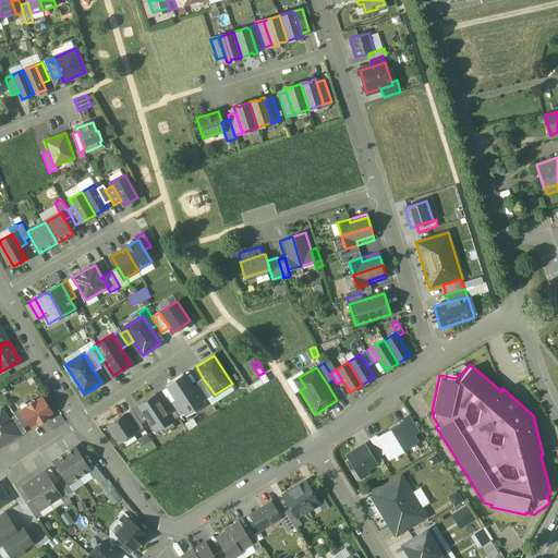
[(269,380),(265,374),(259,377),(264,384),(269,380)]
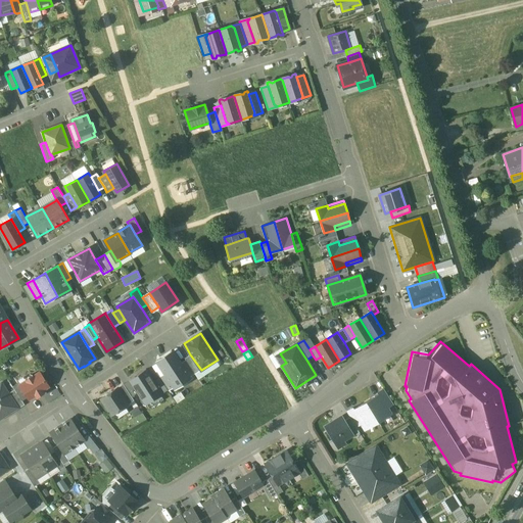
[(181,364),(173,351),(157,362),(164,374),(173,386),(174,386),(174,387),(189,377),(189,376),(181,364)]
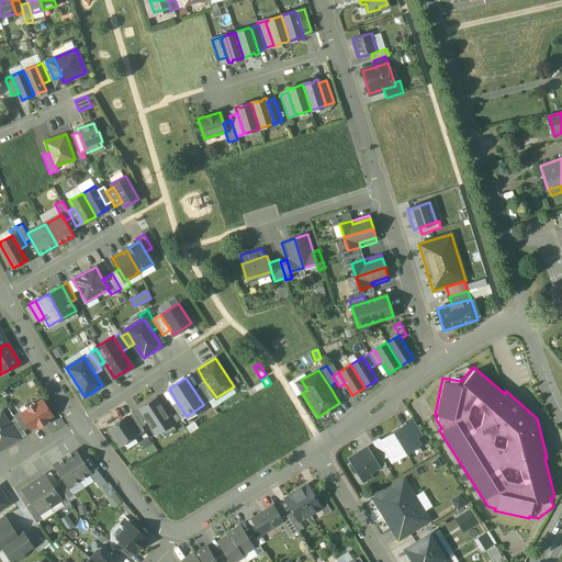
[(204,381),(198,385),(200,386),(209,401),(210,402),(216,397),(204,381)]
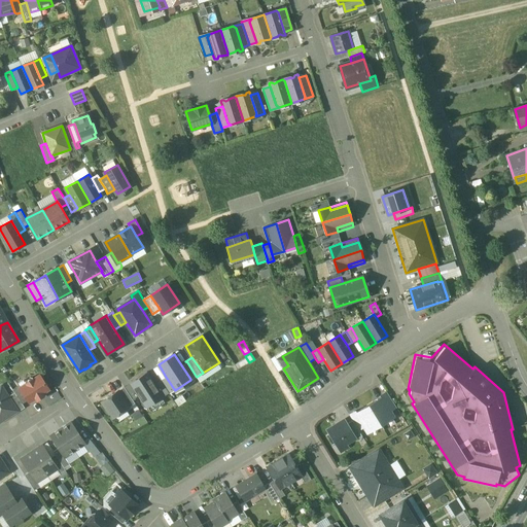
[(196,376),(187,362),(182,366),(190,379),(196,376)]
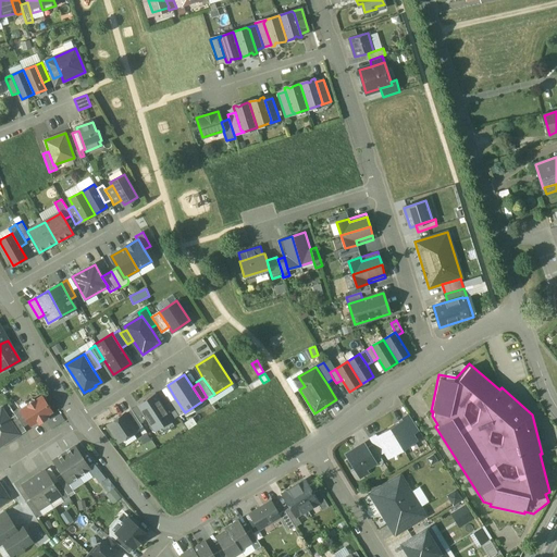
[(163,406),(156,393),(137,405),(153,431),(172,420),(163,406)]
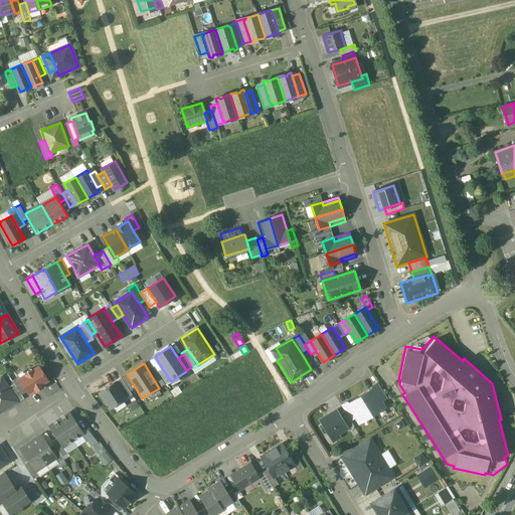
[(31,368),(24,373),(26,375),(20,379),(27,391),(28,391),(28,392),(34,388),(36,390),(43,386),(41,384),(47,380),(39,367),(33,371),(31,368)]
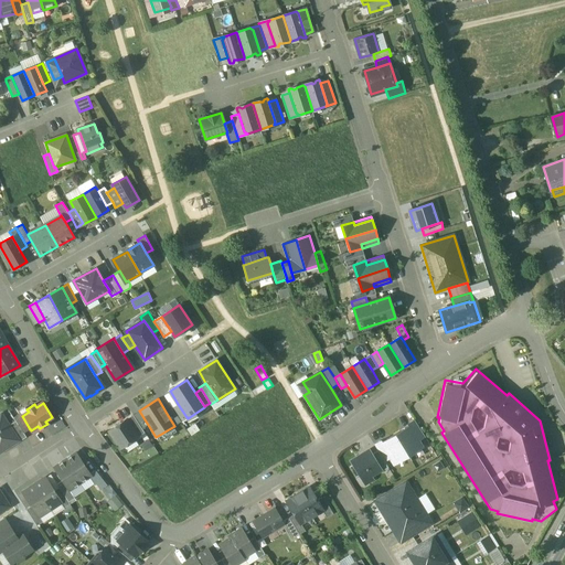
[(178,404),(172,408),(181,422),(188,417),(187,417),(178,404)]
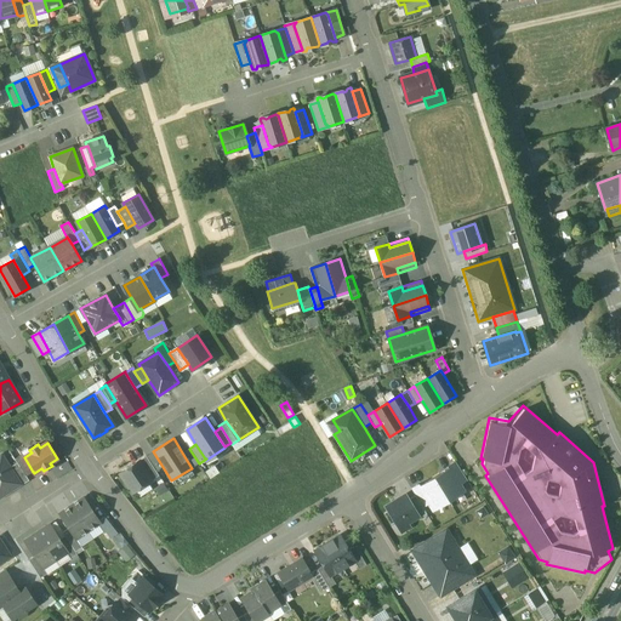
[(189,449),(182,453),(192,468),(199,463),(189,449)]
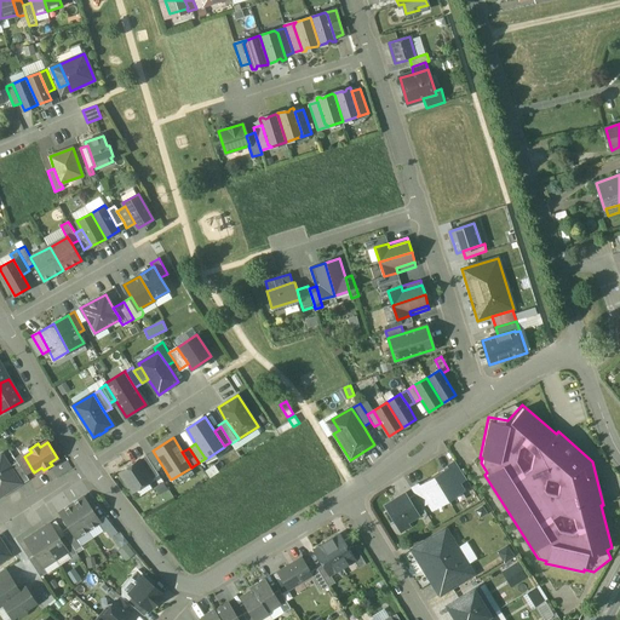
[(162,466),(153,451),(145,455),(156,470),(162,466)]
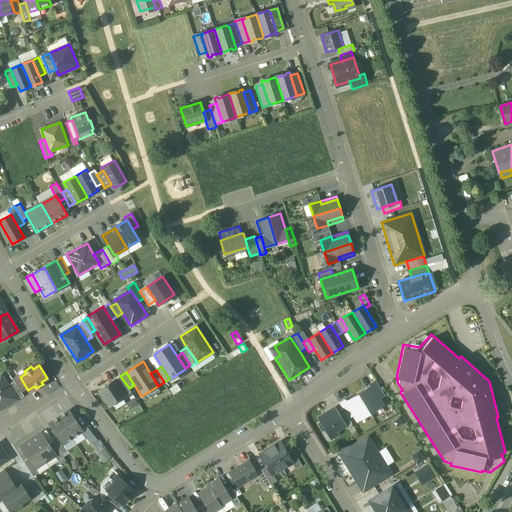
[(27,389),(20,377),(19,374),(12,378),(14,381),(22,392),(27,389)]
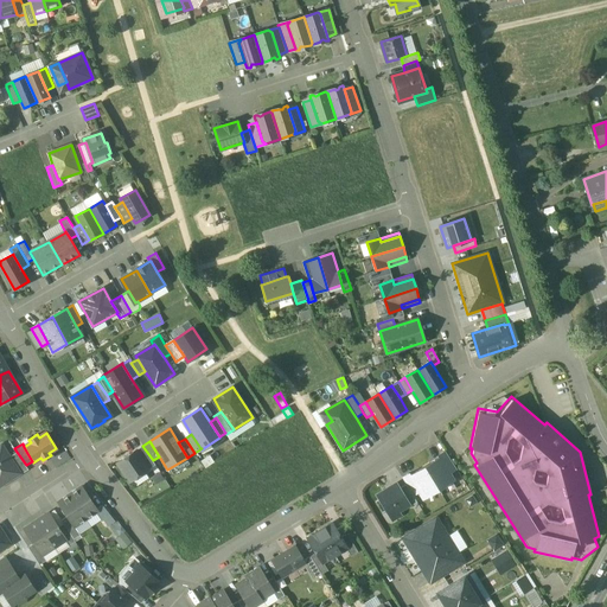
[(1,446),(0,446),(0,485),(19,473),(10,457),(1,446)]
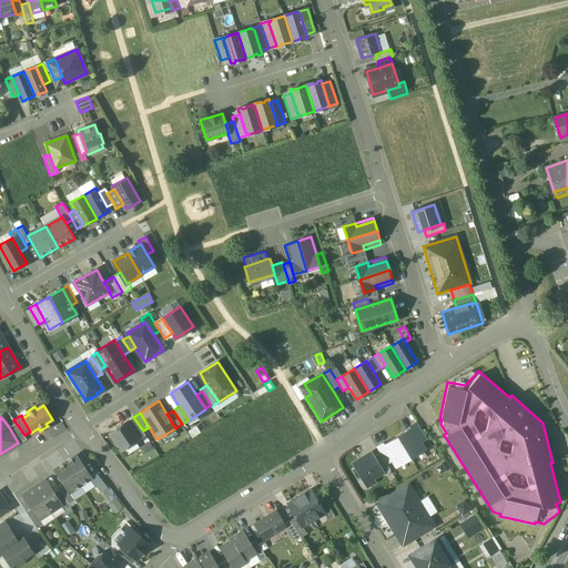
[(143,430),(133,417),(127,422),(139,439),(145,435),(143,430)]
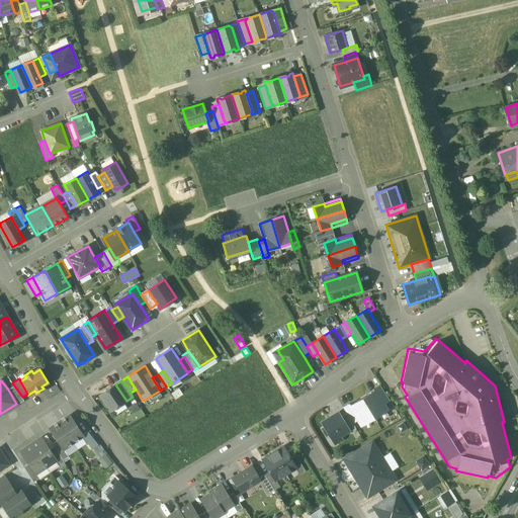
[(115,384),(100,395),(111,411),(126,401),(115,384)]
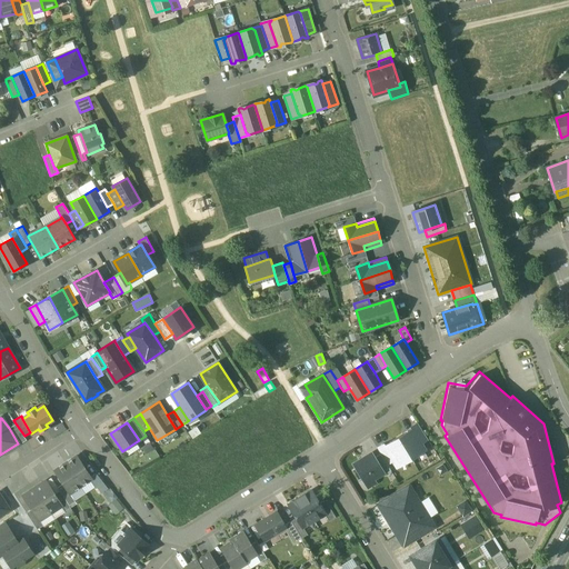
[(428,440),(417,422),(411,427),(412,429),(412,428),(422,443),(428,440)]
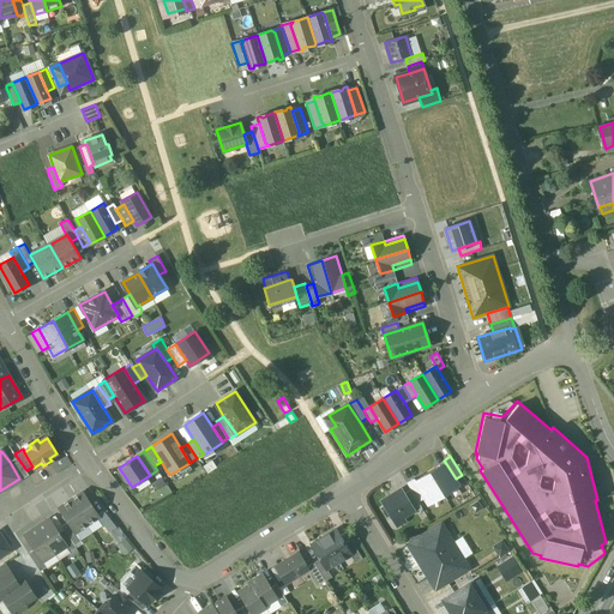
[(26,470),(17,457),(10,462),(19,479),(20,481),(29,475),(26,470)]
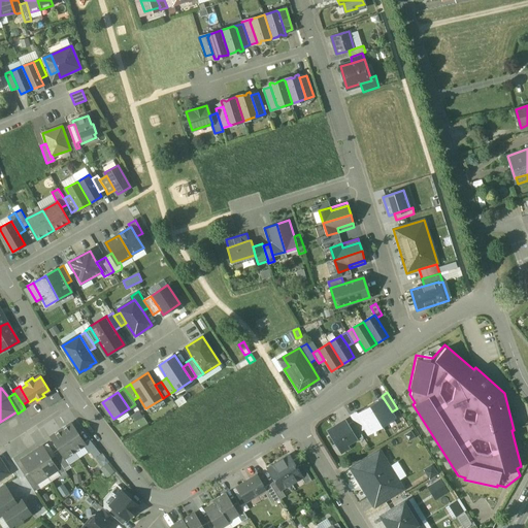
[(392,411),(383,397),(383,398),(369,405),(382,426),(395,418),(392,411)]
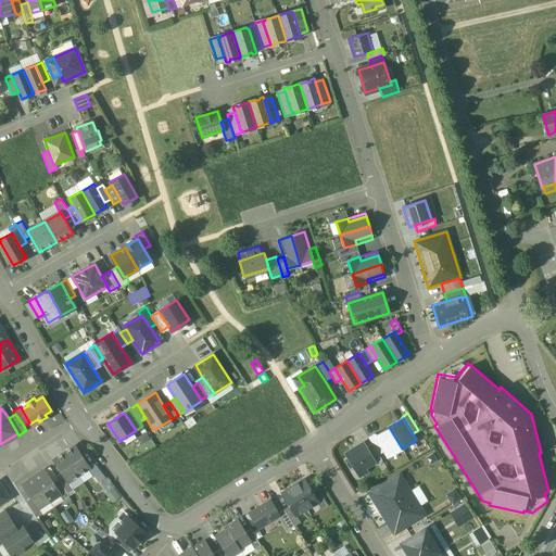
[(143,446),(152,442),(144,427),(136,430),(143,446)]
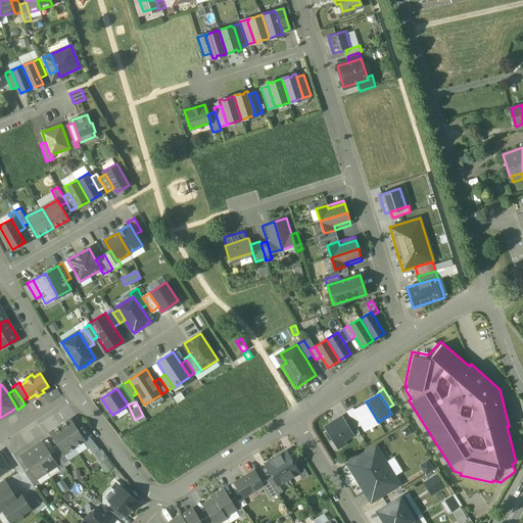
[(353,410),(352,410),(362,424),(365,430),(378,422),(366,401),(353,410)]
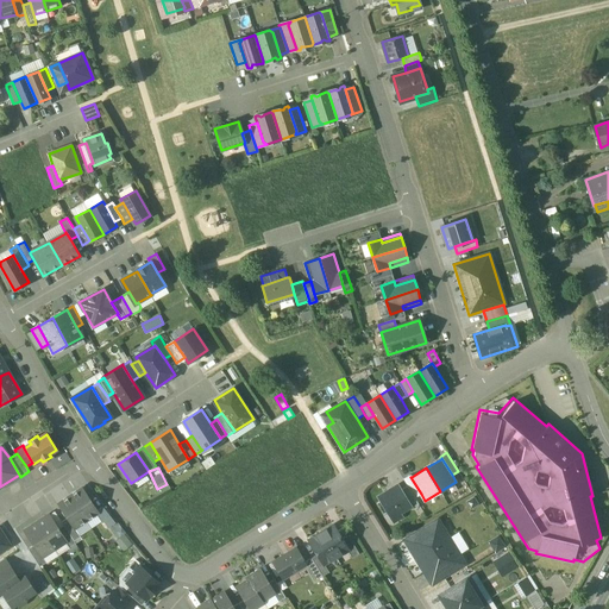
[(421,494),(410,477),(412,477),(410,475),(403,479),(407,485),(408,485),(415,497),(421,494)]
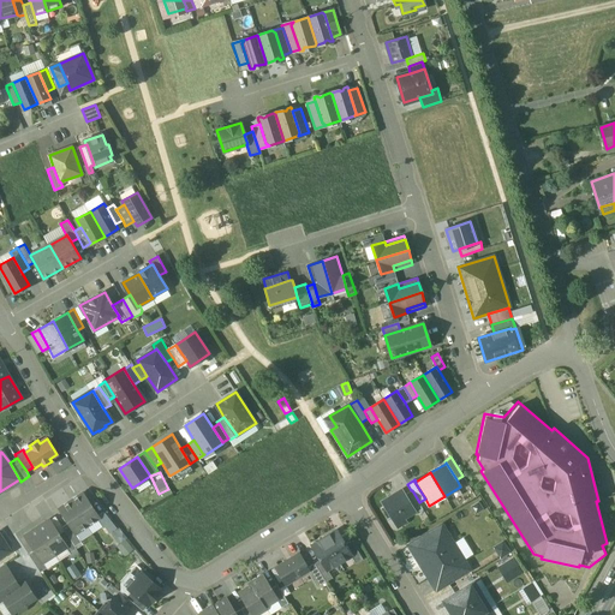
[(402,490),(382,502),(395,523),(415,511),(405,494),(402,490)]
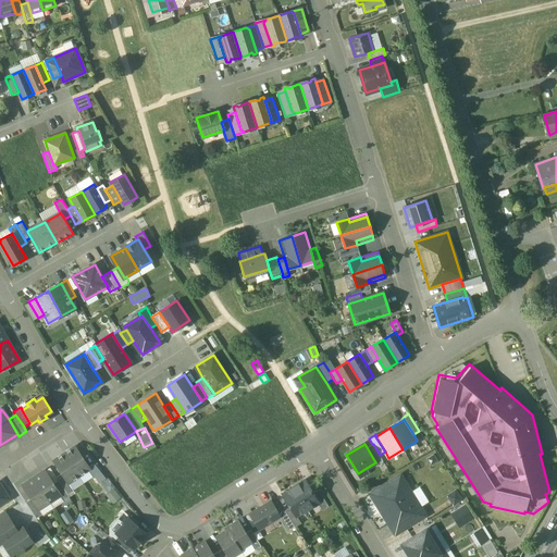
[(380,455),(373,444),(372,444),(367,447),(375,462),(376,465),(383,460),(380,455)]
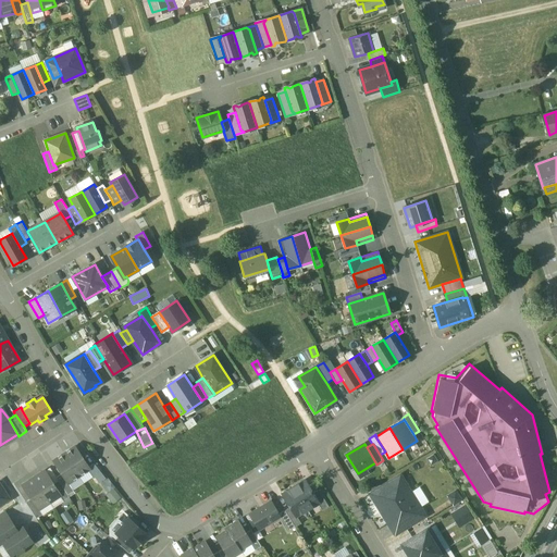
[(75,446),(64,454),(79,475),(90,469),(89,467),(75,446)]
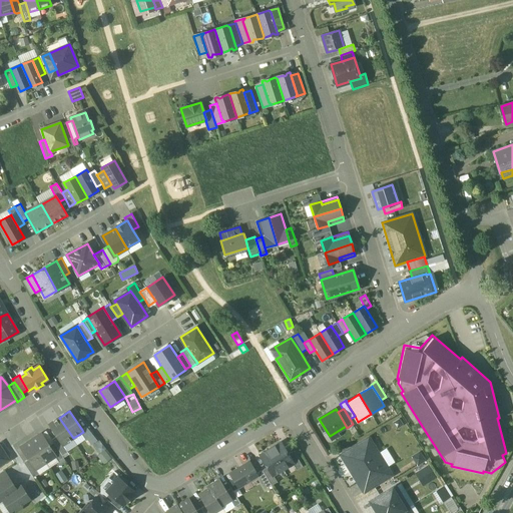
[(73,438),(59,418),(49,424),(57,436),(63,445),(73,438)]
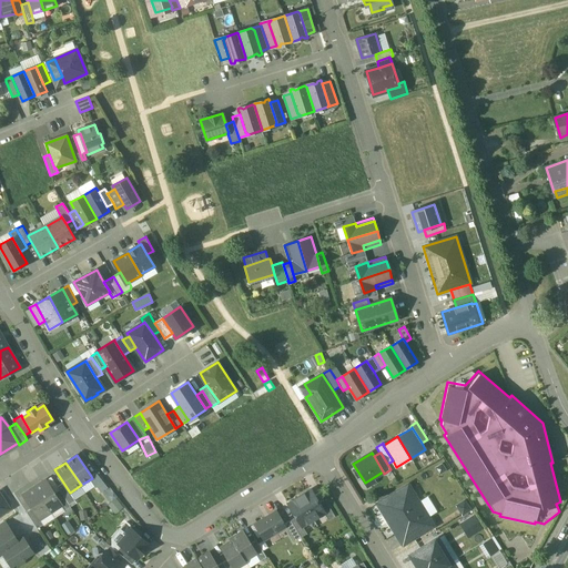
[(108,488),(95,473),(91,476),(92,478),(101,493),(108,488)]
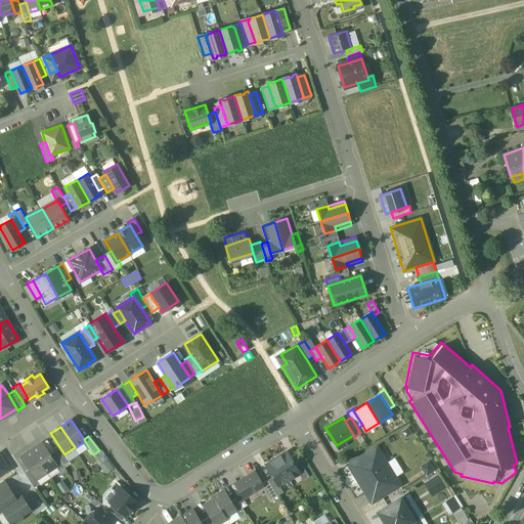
[(50,455),(42,443),(32,450),(46,472),(56,466),(50,455)]
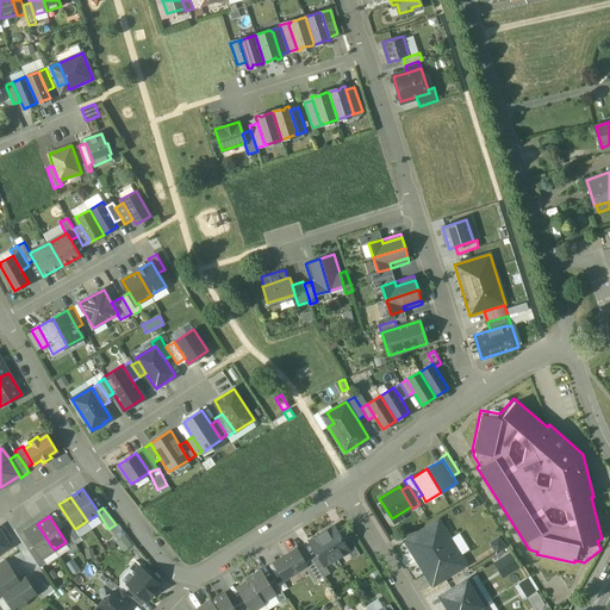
[(75,529),(68,518),(62,523),(64,527),(74,541),(80,536),(75,529)]
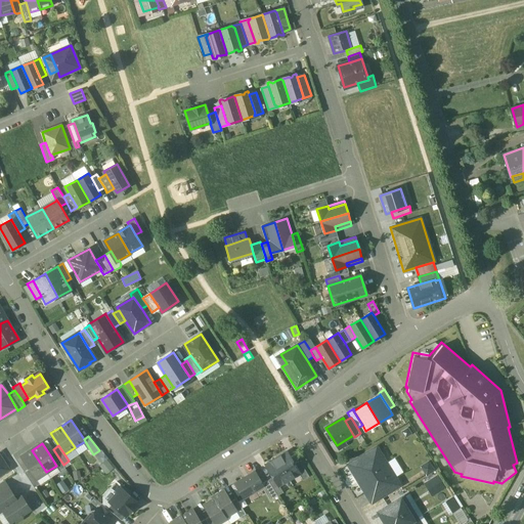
[(393,474),(377,447),(349,464),(365,491),(375,485),(393,474)]
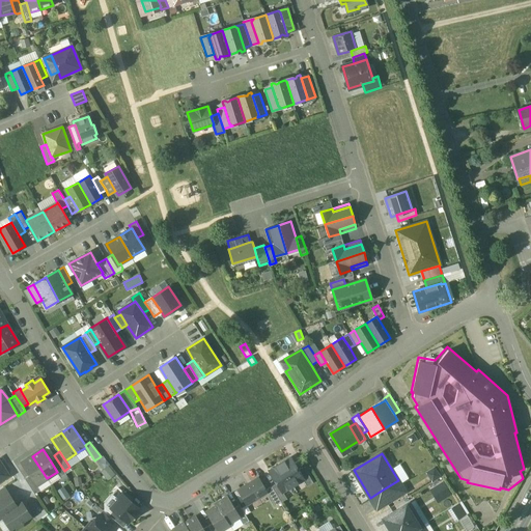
[(47,478),(32,456),(22,463),(30,475),(36,485),(37,485),(47,478)]
